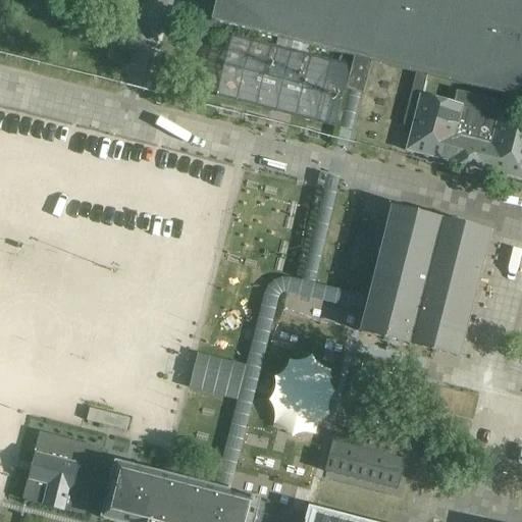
[(521,0),(216,0),(211,21),(354,58),(346,91),(348,91),(334,144),(333,144),(333,145),(334,145),(332,157),(345,160),(348,148),(349,148),(348,147),(361,95),(363,95),(372,62),(416,73),(403,125),(405,126),(405,125),(413,127),(408,150),(407,150),(407,152),(409,152),(447,161),(446,161),(448,162),(449,162),(485,171),(484,171),(486,172),(487,171),(521,180),(521,122),(507,119),(510,106),(458,93),(454,106),(421,98),(427,76),(521,100),(521,0)]
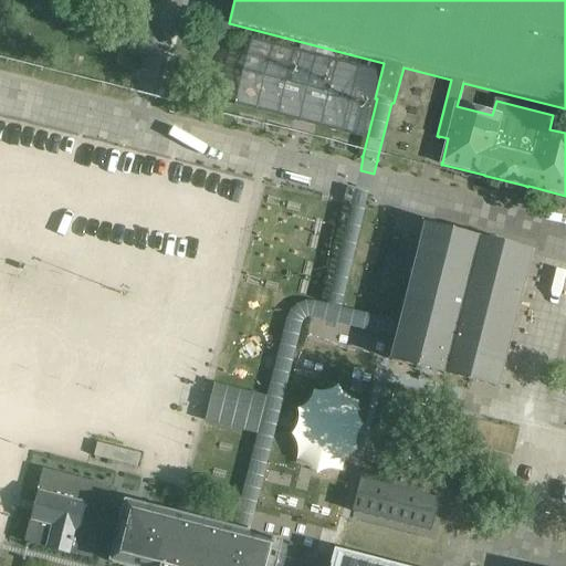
[(494,387),(499,388),(500,384),(499,383),(503,368),(504,366),(507,350),(509,350),(509,347),(522,295),(523,293),(522,292),(526,276),(527,274),(526,274),(531,259),(531,260),(532,254),(527,253),(527,254),(506,249),(507,249),(502,247),(502,248),(478,241),(479,241),(473,240),(456,236),(450,234),(429,229),(430,229),(425,228),(423,232),(425,232),(420,248),(420,247),(419,250),(420,250),(416,265),(415,269),(402,321),(401,321),(400,323),(401,323),(401,324),(397,337),(392,356),(391,360),(396,362),(417,367),(421,368),(442,374),(448,375),(468,379),(468,380),(473,381),(494,386),(494,387)]
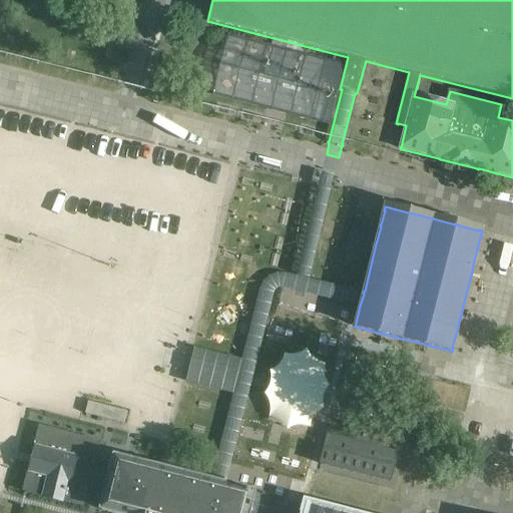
[(279,407),(329,410),(334,346),(321,346),(321,338),(284,336),(279,407)]
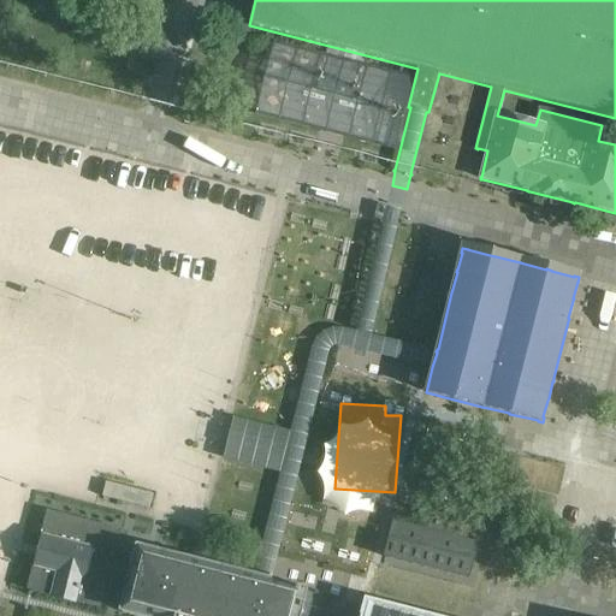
[(34,567),(28,591),(52,597),(75,603),(76,603),(100,609),(119,531),(90,523),(69,517),(69,519),(47,513),(41,538),(43,539),(36,567),(34,567)]
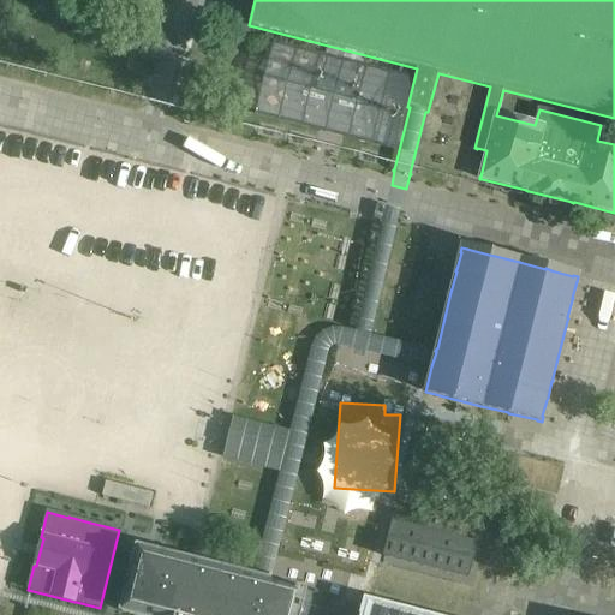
[(467,579),(476,543),(465,541),(470,521),(433,512),(428,531),(393,521),(383,556),(467,579)]
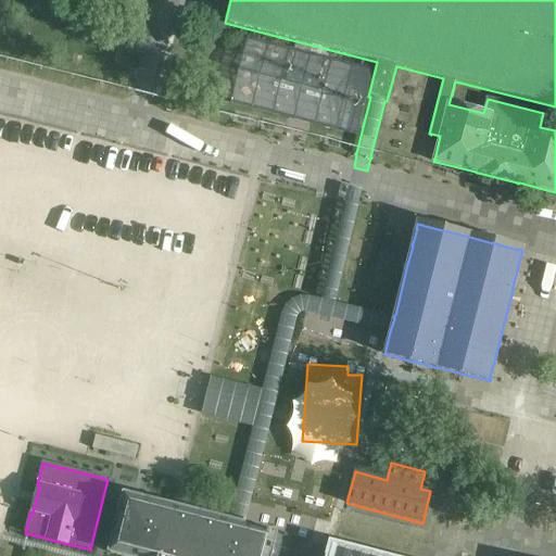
[(113,554),(123,555),(268,555),(274,536),(275,538),(276,534),(273,533),(243,527),(243,526),(229,522),(171,508),(172,507),(168,507),(167,507),(127,497),(127,496),(125,496),(124,500),(118,523),(117,523),(116,527),(117,527),(111,551),(110,553),(113,554)]
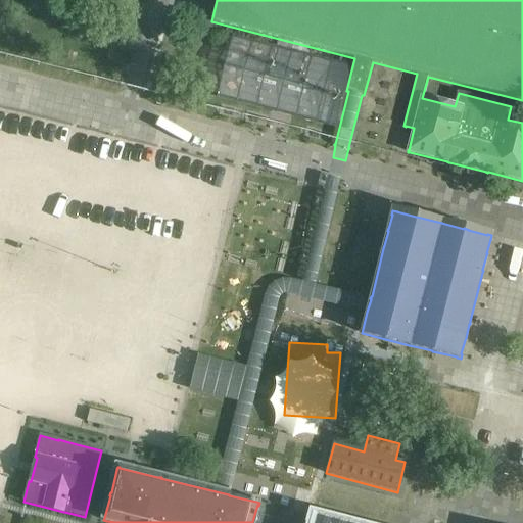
[(353,522),(312,512),(308,522),(310,522),(308,522),(353,522)]
